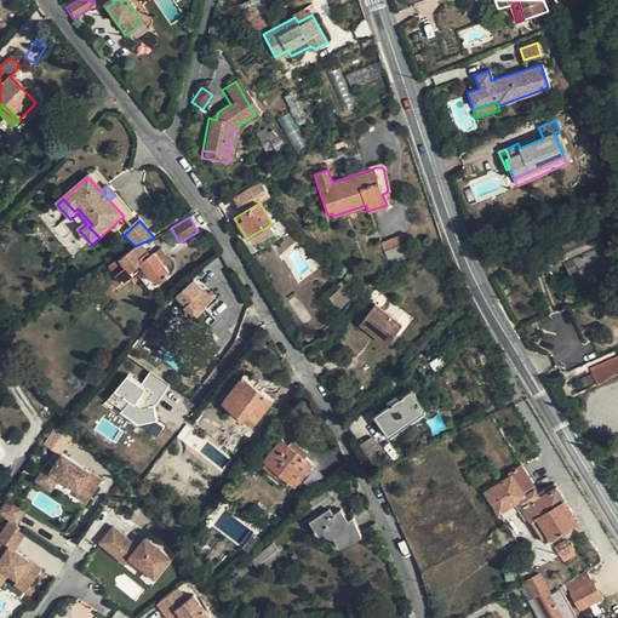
[(273,232),(269,225),(250,236),(255,244),(273,232)]
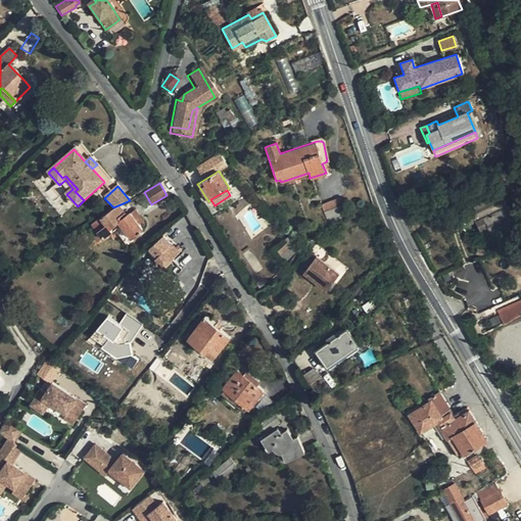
[(503,194),(470,210),(477,223),(481,231),(489,227),(493,236),(515,226),(511,217),(513,215),(509,205),(506,207),(504,204),(508,202),(503,194)]
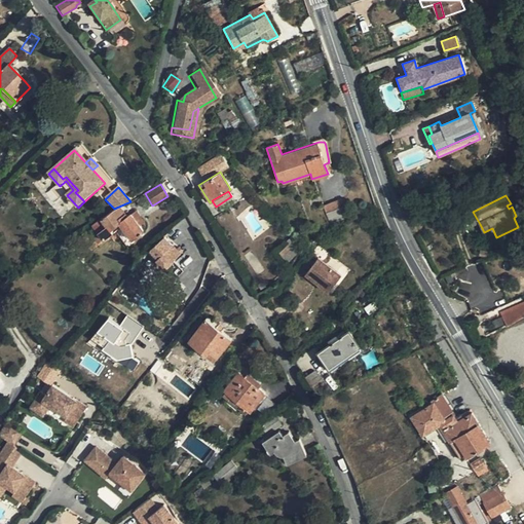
[(349,216),(342,198),(322,207),(329,224),(349,216)]
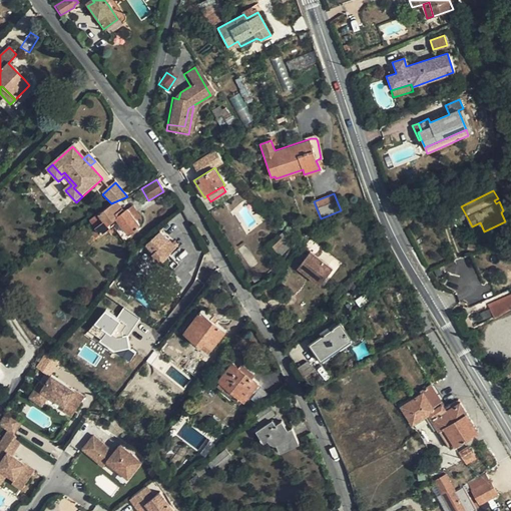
[(138,225),(135,221),(126,210),(126,209),(123,212),(116,203),(107,208),(89,221),(94,229),(89,232),(93,239),(118,221),(128,234),(138,225)]
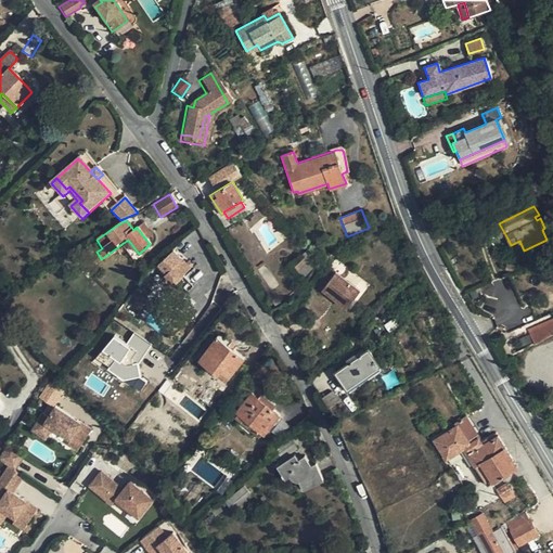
[(142,223),(137,228),(146,240),(151,235),(142,223)]
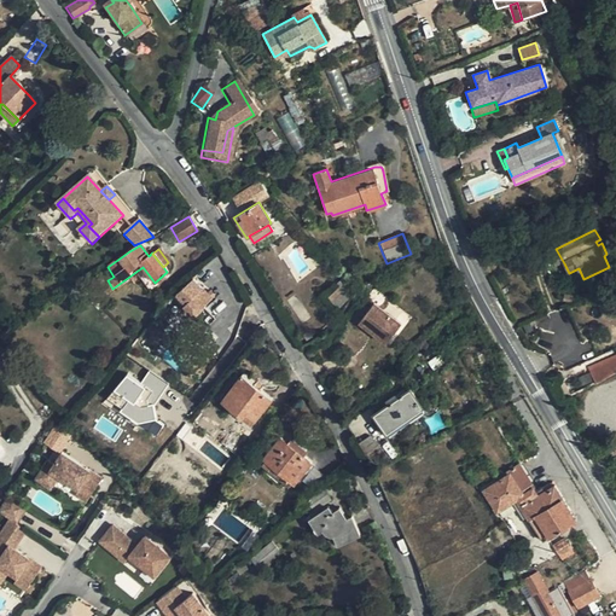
[(556,249),(550,251),(557,267),(564,263),(556,249)]
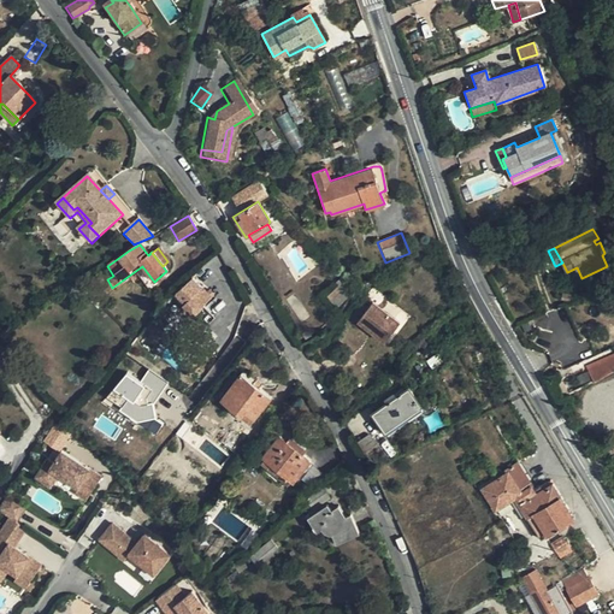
[(210,299),(205,295),(192,279),(175,295),(182,303),(181,305),(192,318),(194,317),(202,326),(212,319),(201,307),(210,299)]
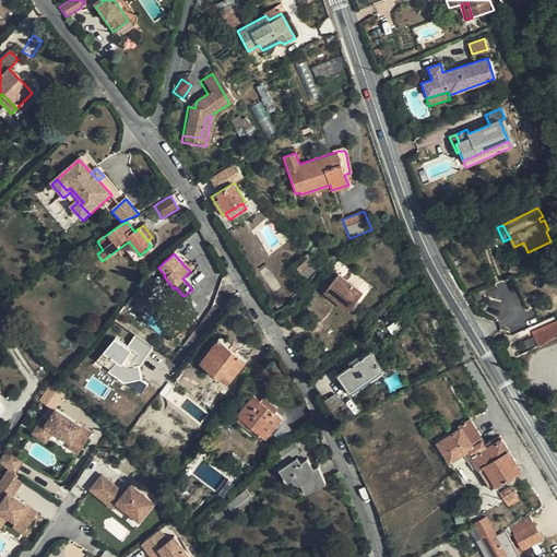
[(301,259),(294,268),(298,273),(307,264),(301,259)]
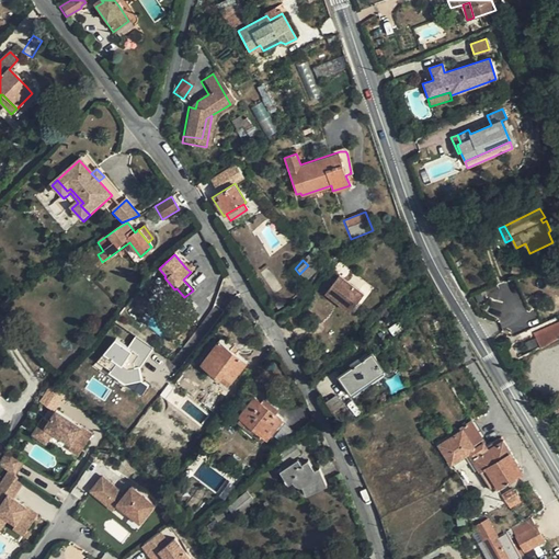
[(335,270),(326,283),(331,287),(329,292),(353,310),(366,294),(335,270)]
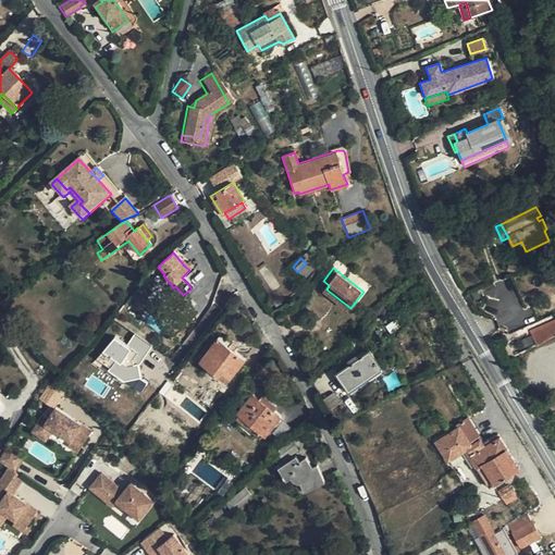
[(310,273),(306,270),(301,276),(306,280),(310,273)]
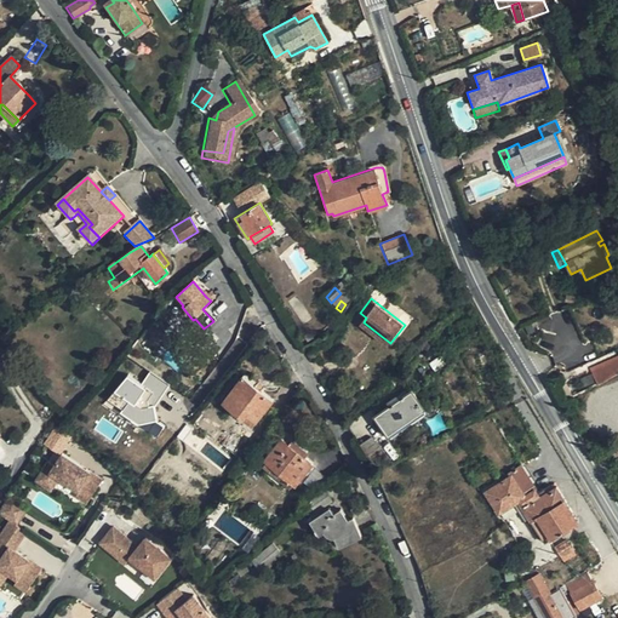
[(240,347),(249,339),(235,324),(227,331),(240,347)]
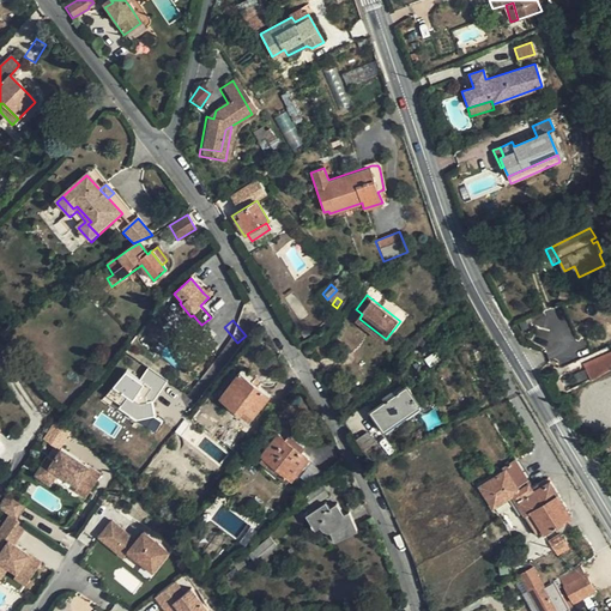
[(309,348),(313,354),(319,350),(314,344),(309,348)]
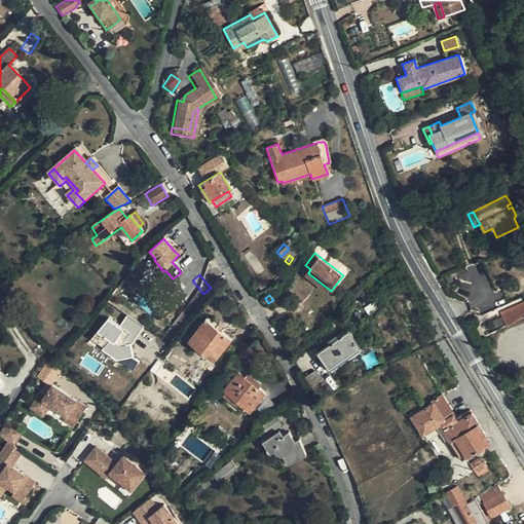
[(287,300),(282,304),(287,310),(291,306),(287,300)]
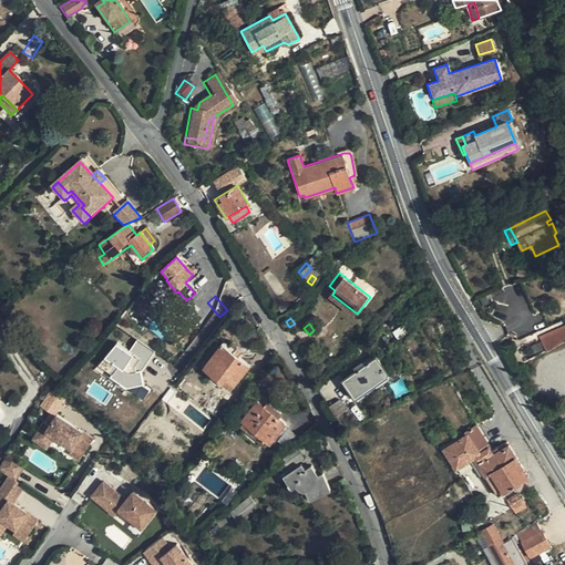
[(546,351),(564,340),(564,325),(538,338),(546,351)]
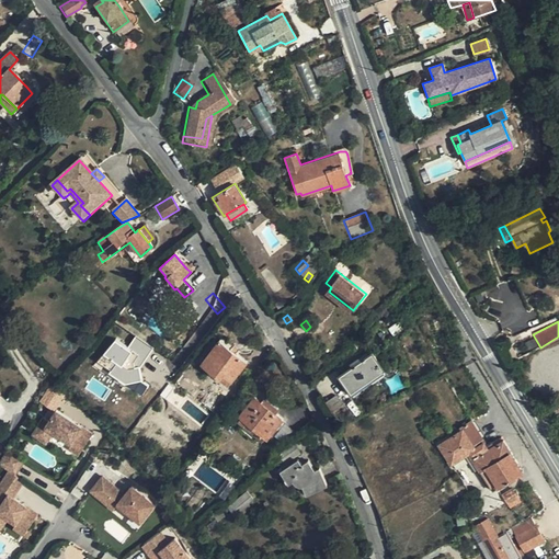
[(126,390),(152,351),(133,339),(126,349),(113,339),(93,368),(126,390)]
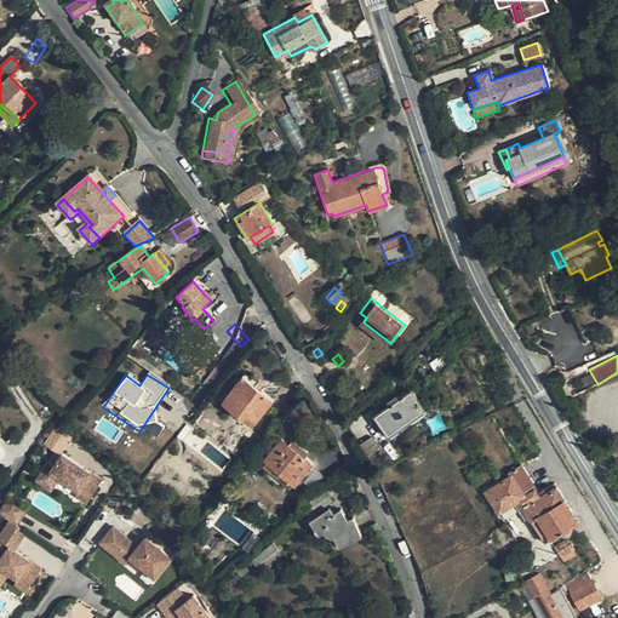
[(246,416),(255,423),(262,412),(264,412),(272,402),(241,378),(222,402),(242,419),(246,416)]
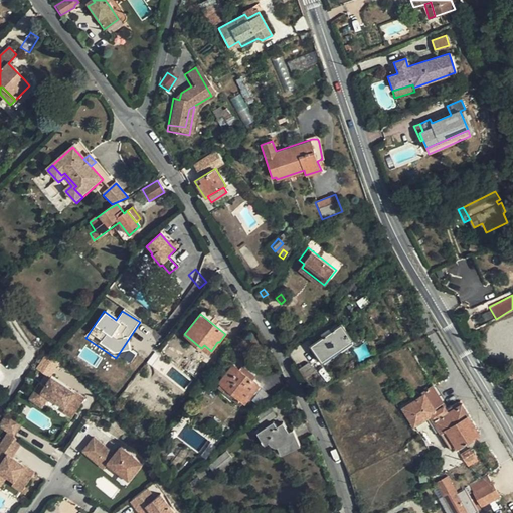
[(340,324),(310,346),(321,362),(351,341),(340,324)]
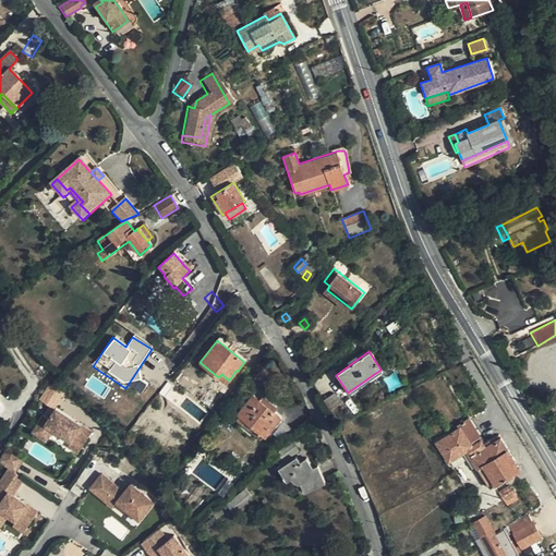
[(226,384),(229,381),(221,374),(218,377),(226,384)]
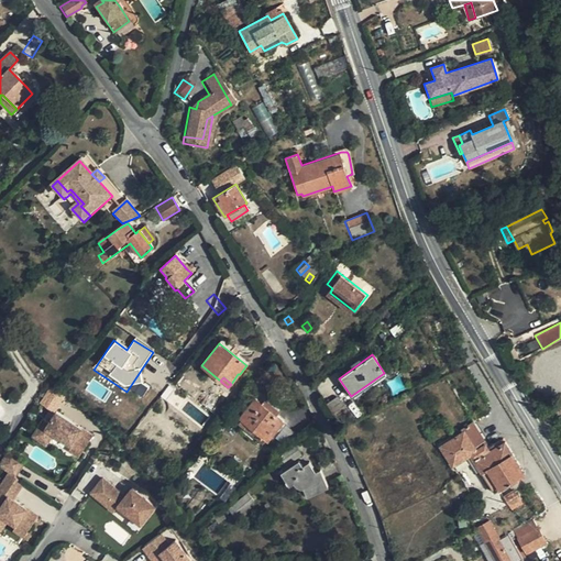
[(52,415),(61,402),(46,392),(37,405),(52,415)]
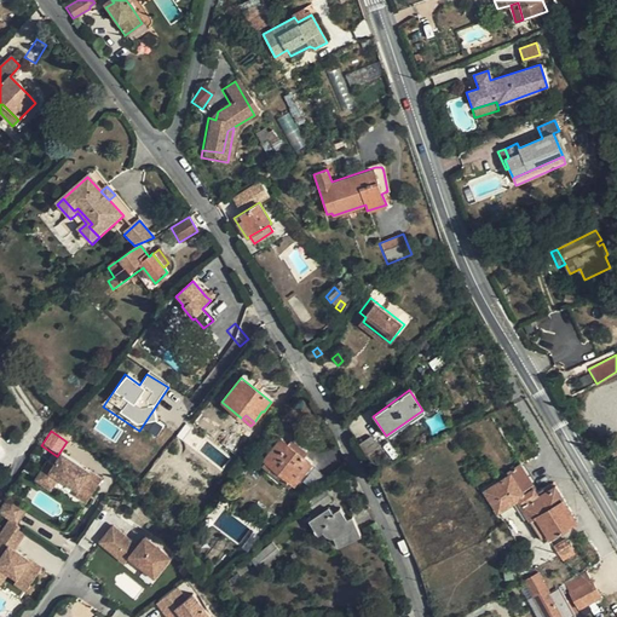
[(375,432),(362,440),(368,450),(363,454),(368,462),(387,450),(375,432)]
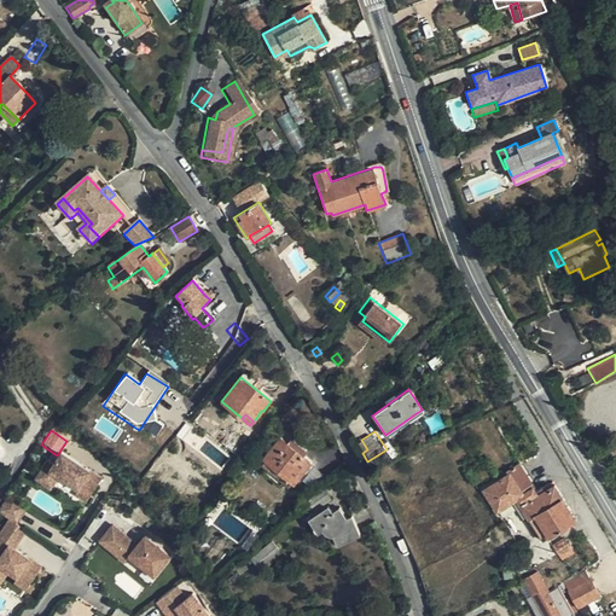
[(265,460),(291,482),(294,484),(311,464),(302,458),(286,445),(279,439),(263,459),(265,460)]
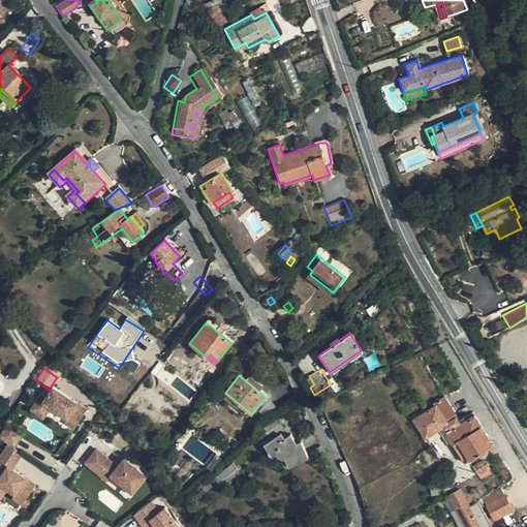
[(248,376),(245,380),(258,392),(261,386),(248,376)]
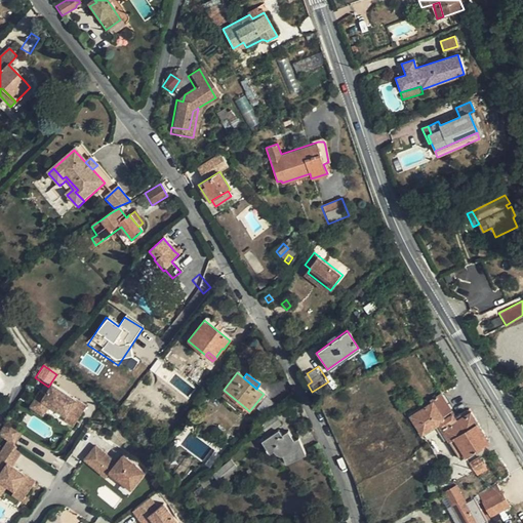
[(40,391),(29,406),(48,418),(49,417),(54,409),(72,419),(82,404),(51,385),(45,394),(40,391)]
